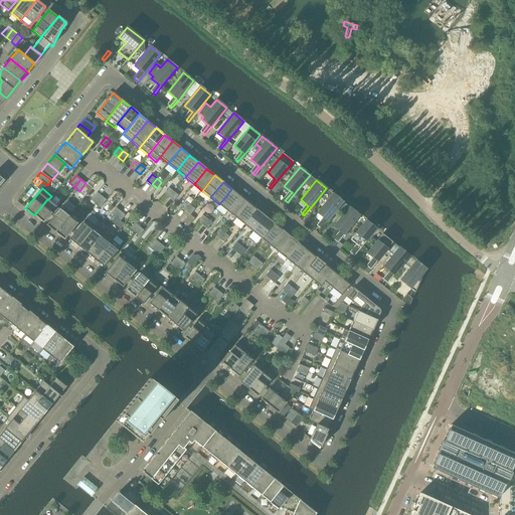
[(169,198),(174,192),(169,188),(164,194),(169,198)]
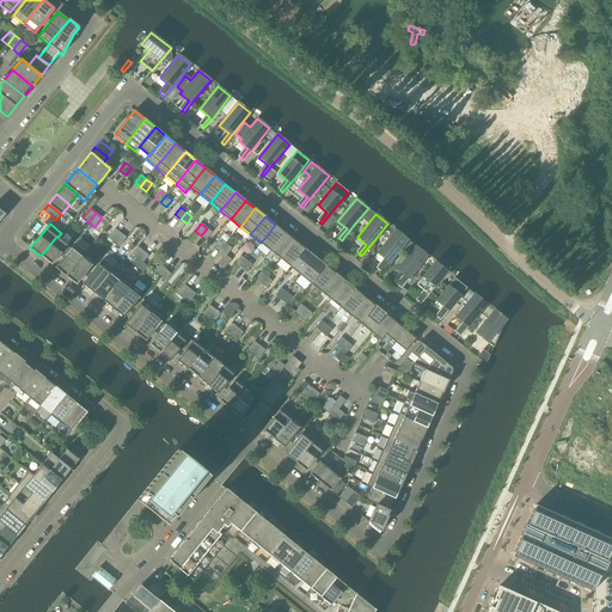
[(261,243),(270,251),(286,233),(275,225),(261,243)]
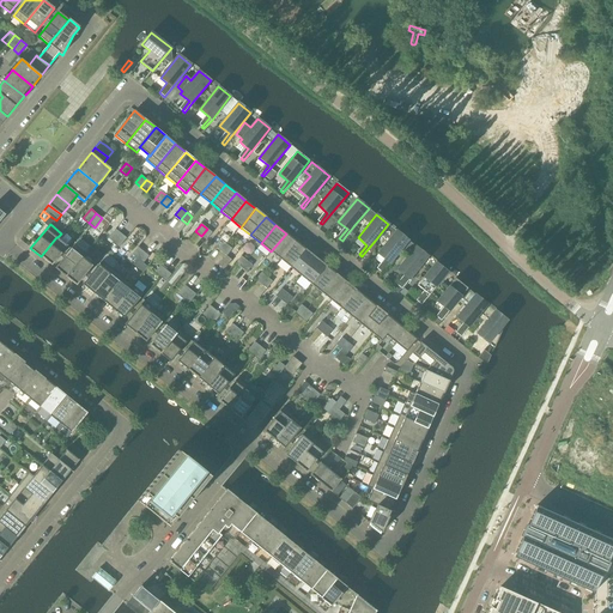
[(350,231),(349,232),(353,236),(358,230),(353,226),(350,231)]
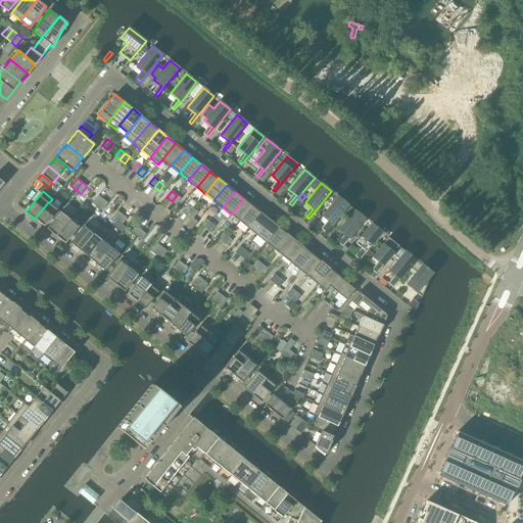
[(92,203),(97,207),(103,199),(98,195),(92,203)]
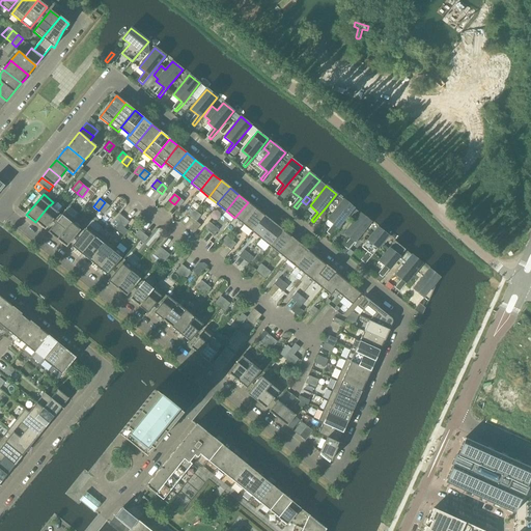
[(184,201),(179,198),(174,204),(178,207),(184,201)]
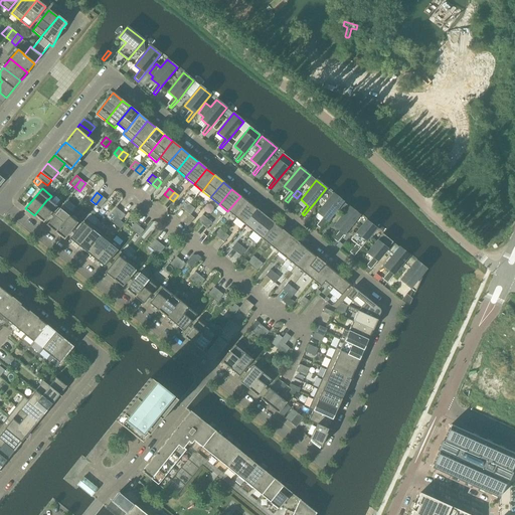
[(321,229),(343,202),(333,194),(317,213),(322,216),(325,219),(318,227),(321,229)]
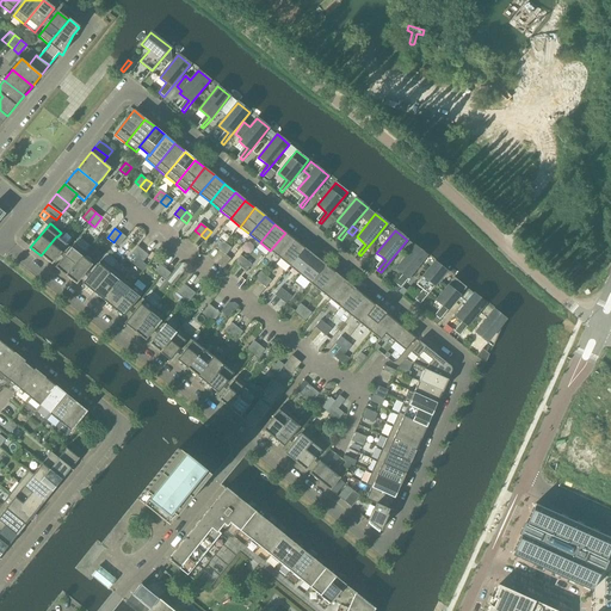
[(121,233),(113,242),(119,247),(127,238),(121,233)]
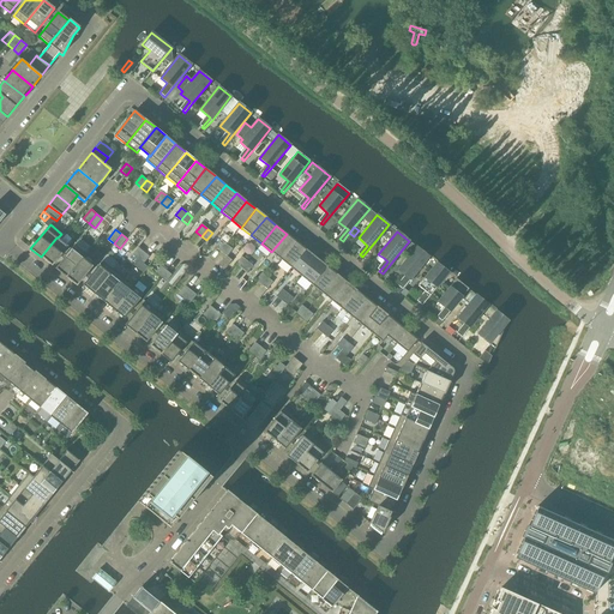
[(271,252),(282,260),(296,241),(287,234),(271,252)]
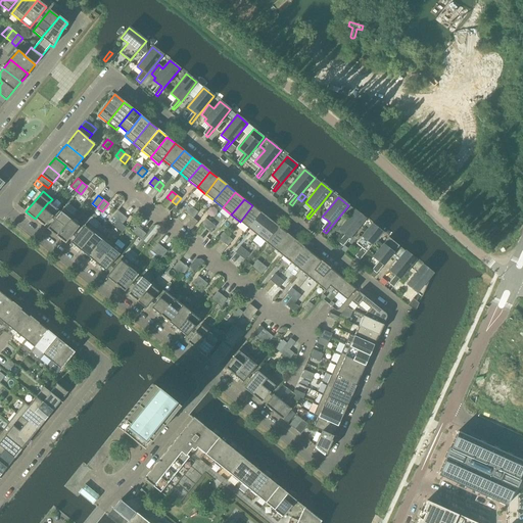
[(57,209),(49,202),(48,202),(35,219),(44,227),(57,209)]
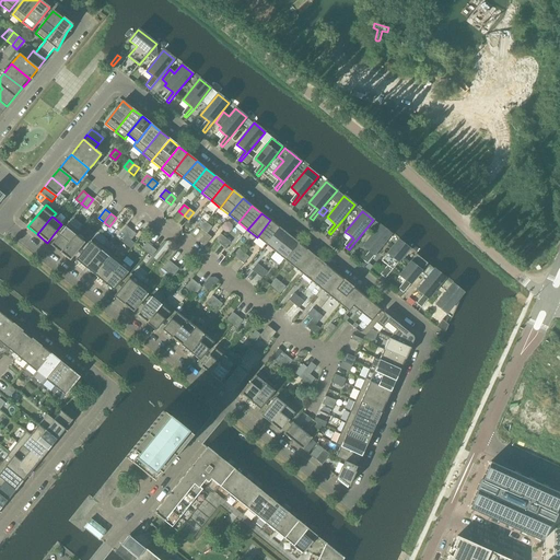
[(207,223),(202,219),(197,225),(201,230),(207,223)]
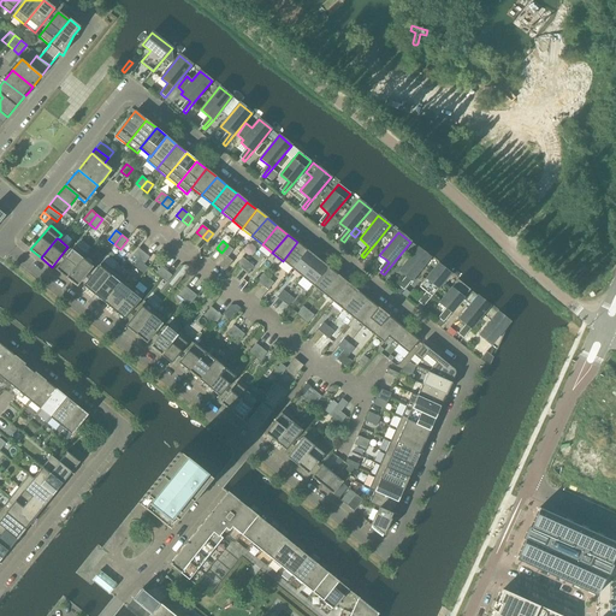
[(283,261),(292,270),(307,250),(297,242),(283,261)]
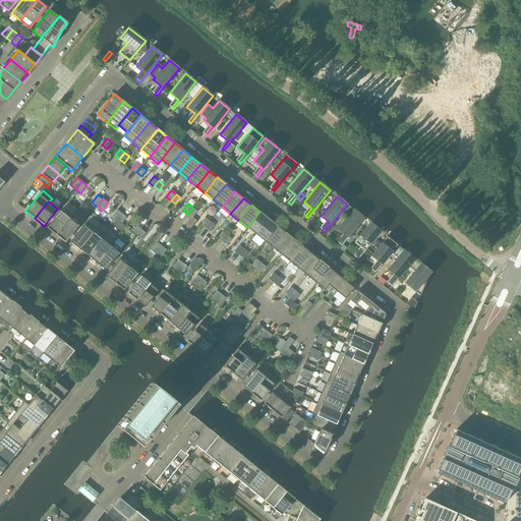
[(347,218),(338,229),(346,235),(339,243),(341,245),(363,218),(349,206),(343,214),(347,218)]
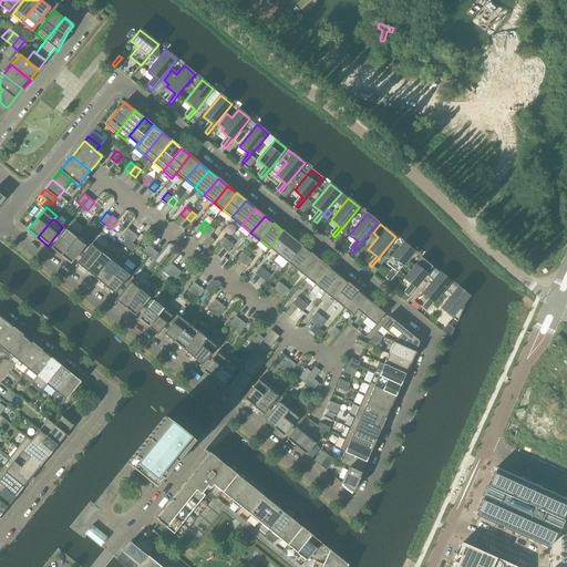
[(51,248),(61,256),(75,238),(79,235),(69,226),(51,248)]
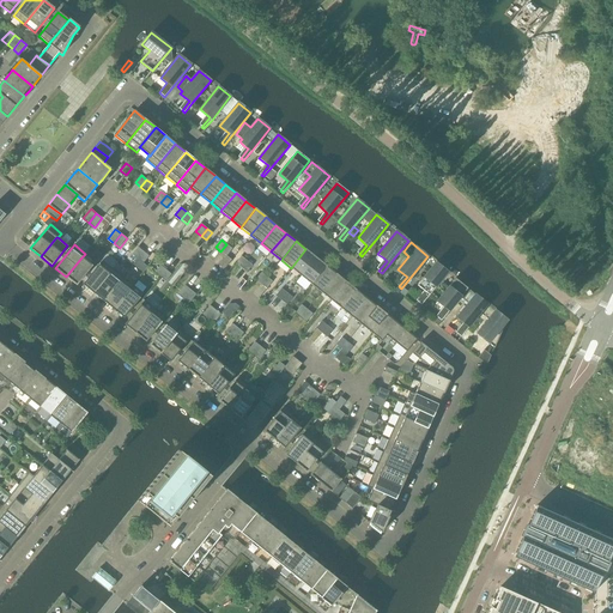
[(232,249),(226,244),(220,252),(226,256),(232,249)]
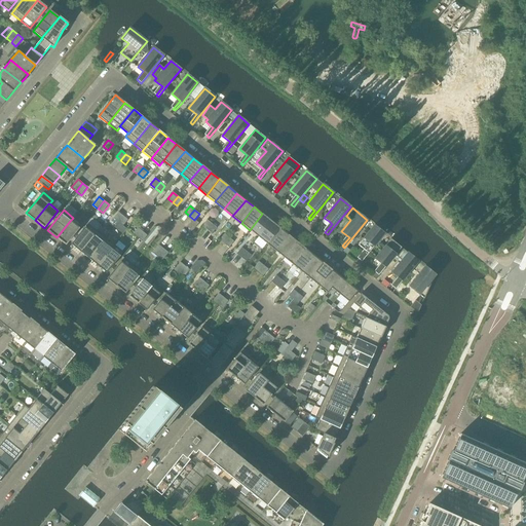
[(112,220),(117,224),(123,216),(118,212),(112,220)]
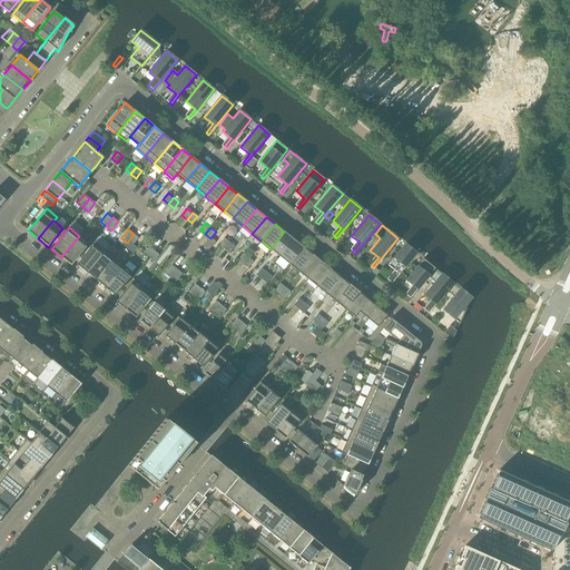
[(271,249),(279,256),(294,239),(284,232),(271,249)]
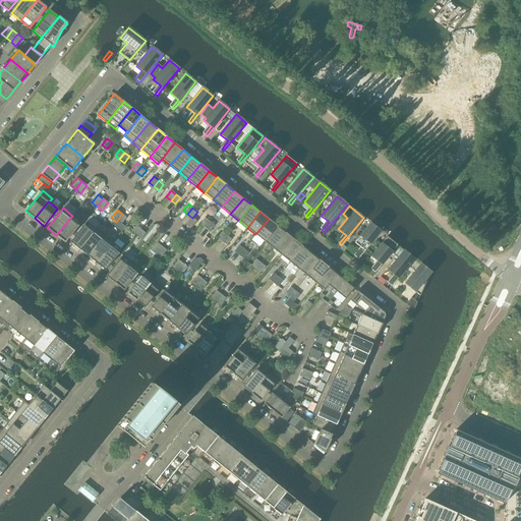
[(116,222),(120,226),(126,218),(122,214),(116,222)]
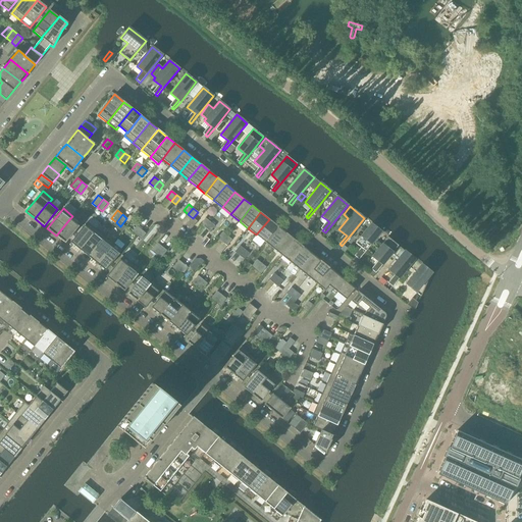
[(210,222),(206,218),(201,224),(205,228),(210,222)]
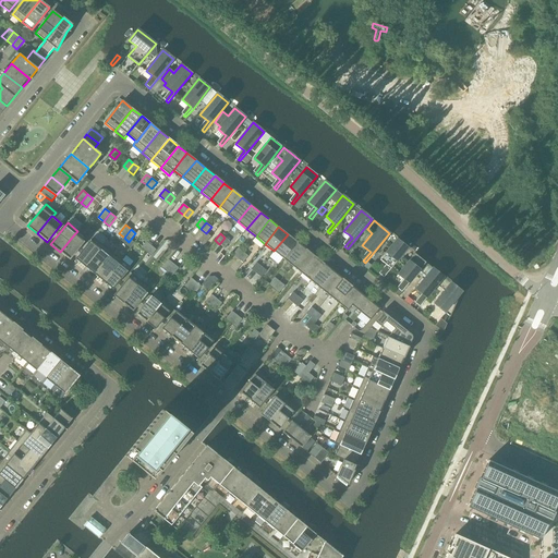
[(74,234),(60,252),(70,259),(84,242),(74,234)]
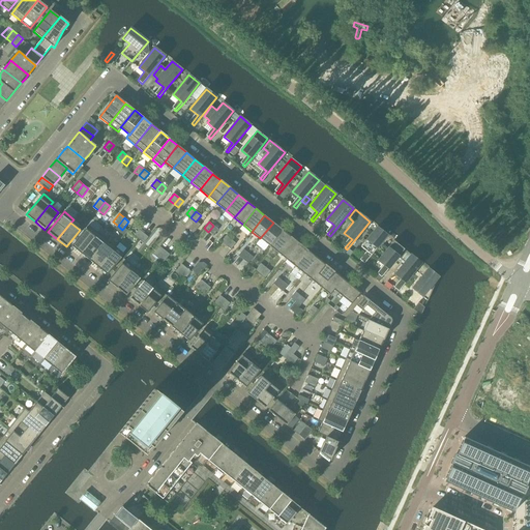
[(260,238),(269,245),(282,230),(273,223),(260,238)]
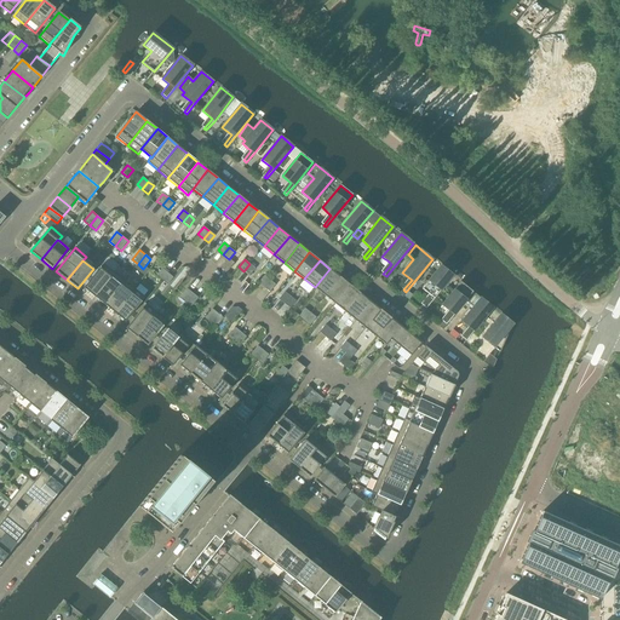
[(103,264),(84,288),(95,297),(110,276),(114,273),(103,264)]
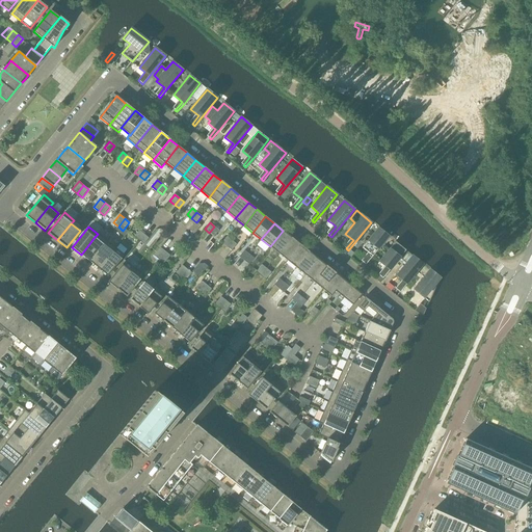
[(219,230),(214,227),(209,233),(214,237),(219,230)]
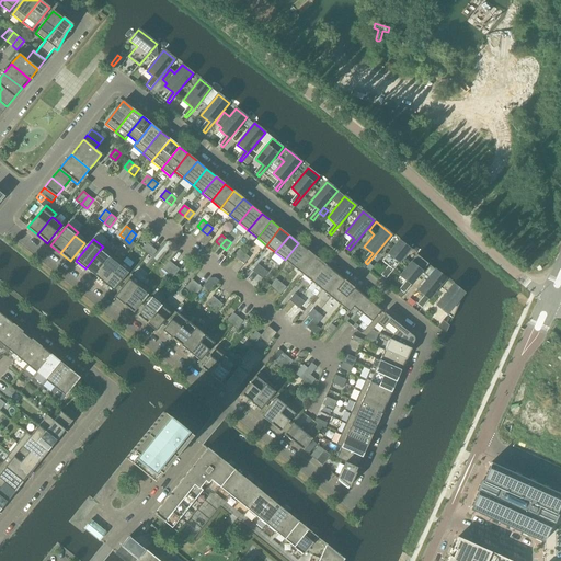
[(386,278),(410,249),(399,240),(381,261),(387,265),(390,268),(382,276),(386,278)]
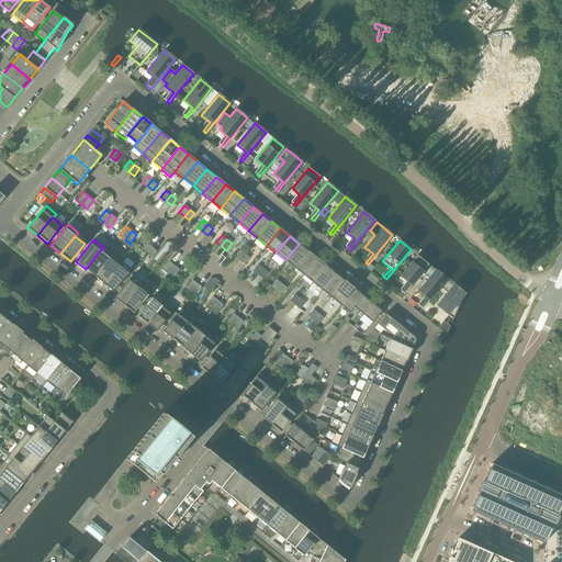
[(141,251),(145,256),(153,247),(147,244),(141,251)]
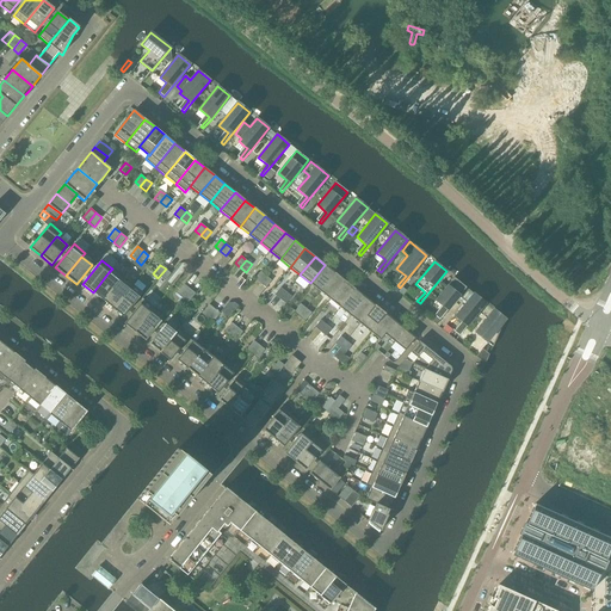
[(218,273),(222,277),(230,267),(227,265),(218,273)]
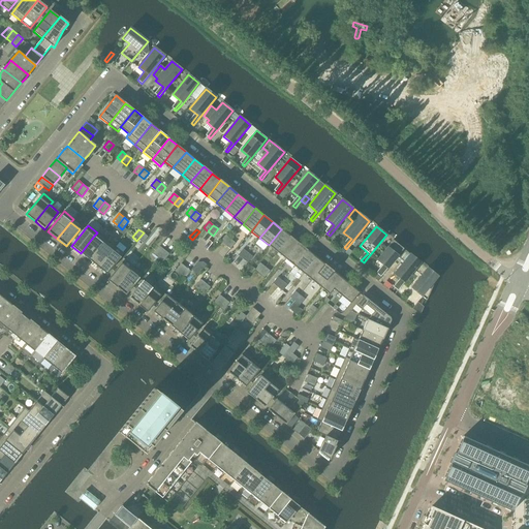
[(269,245),(277,252),(290,237),(281,229),(269,245)]
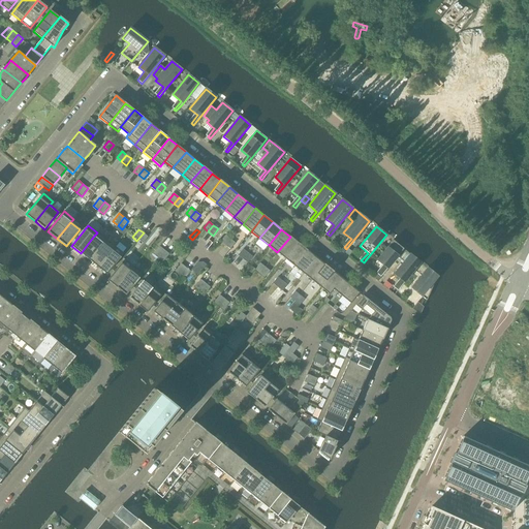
[(94,236),(81,253),(87,257),(89,260),(103,243),(105,240),(97,232),(94,236)]
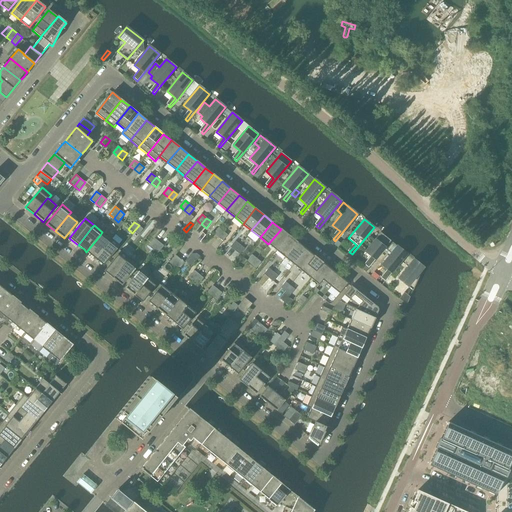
[(132,233),(137,237),(143,229),(139,225),(132,233)]
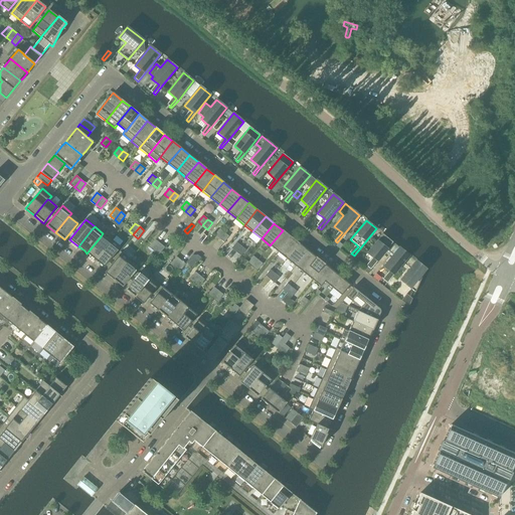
[(224,232),(219,228),(214,235),(219,238),(224,232)]
